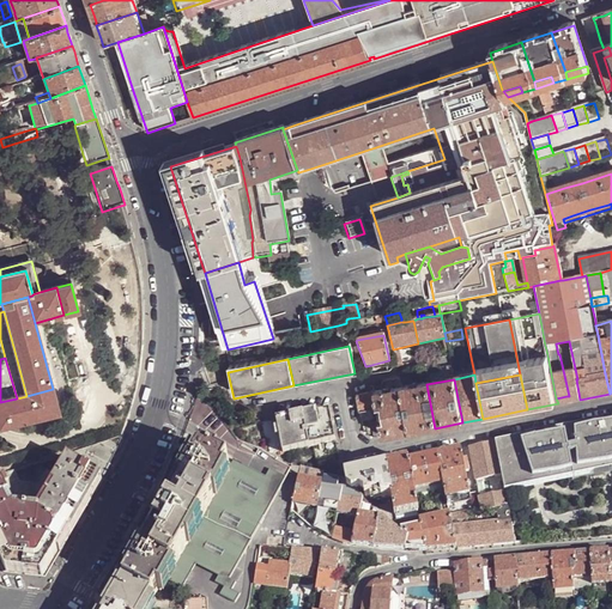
[(383,384),(381,387),(382,394),(401,390),(399,381),(383,384)]
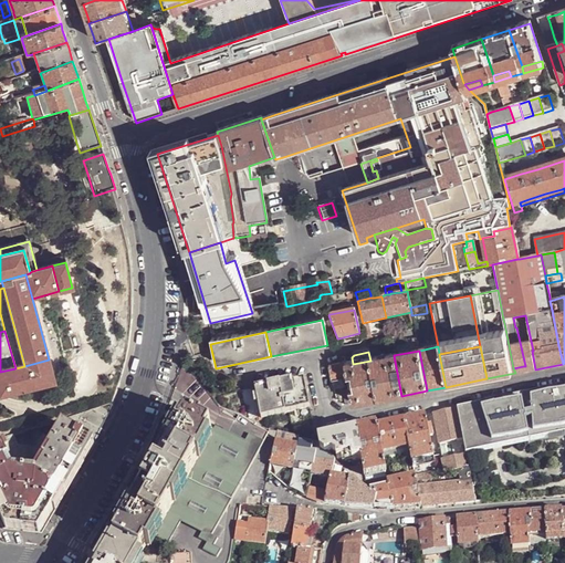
[(394,355),(370,361),(378,400),(401,396),(394,355)]
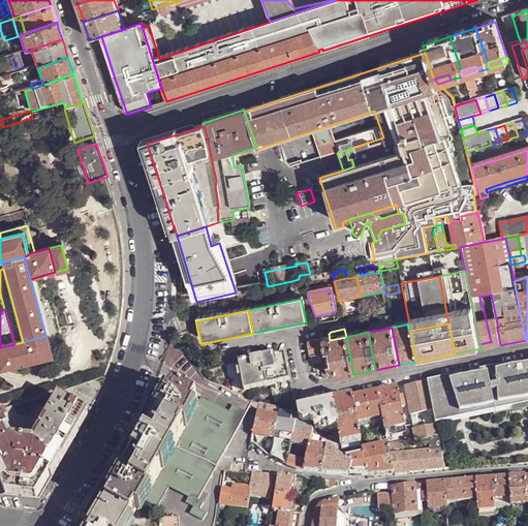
[(0,372),(28,364),(52,358),(45,336),(23,342),(14,344),(0,347),(0,372)]
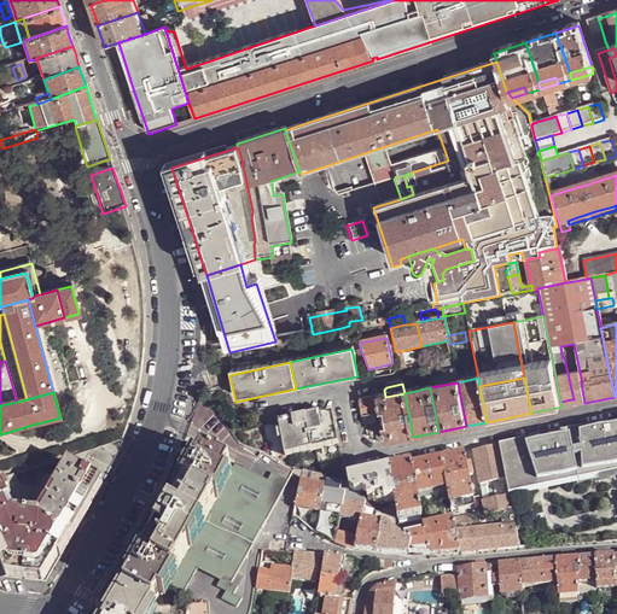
[(385,397),(377,398),(379,414),(382,426),(385,443),(413,437),(405,393),(385,397)]
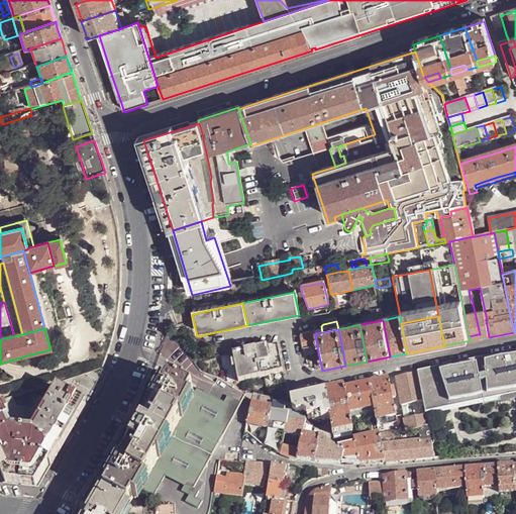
[(312,333),(300,336),(303,349),(317,346),(315,333),(312,333)]
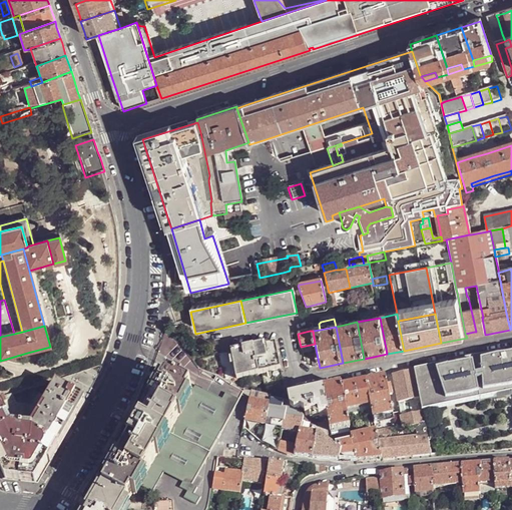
[(275,347),(230,356),(236,383),(263,378),(281,374),(275,347)]
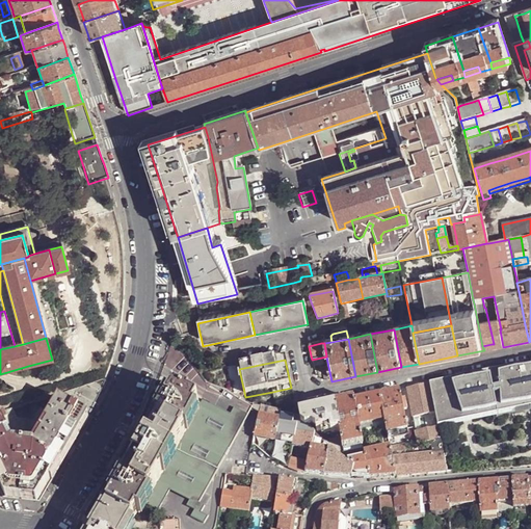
[(511,371),(429,389),(431,403),(437,429),(467,423),(530,411),(530,366),(511,371)]
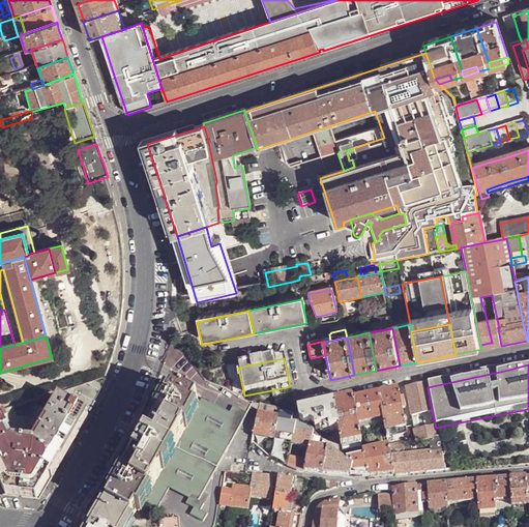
[(327,366),(320,368),(322,381),(330,380),(327,366)]
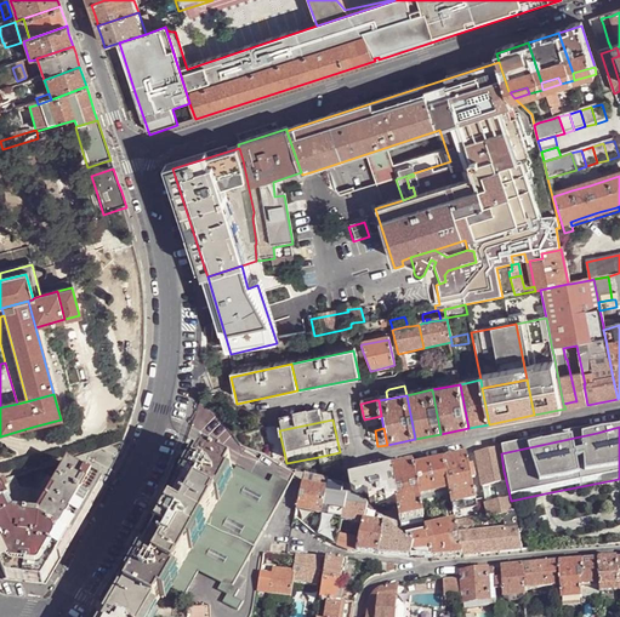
[(279,430),(267,433),(272,455),(276,453),(277,456),(278,462),(283,461),(284,464),(288,464),(286,463),(279,430)]
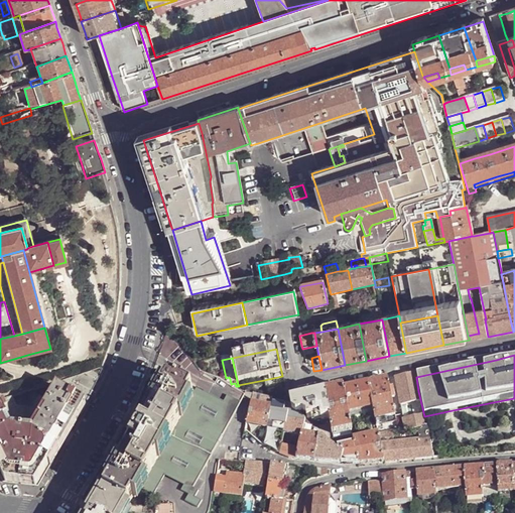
[(51,387),(86,405),(95,389),(103,373),(102,372),(100,372),(51,387)]
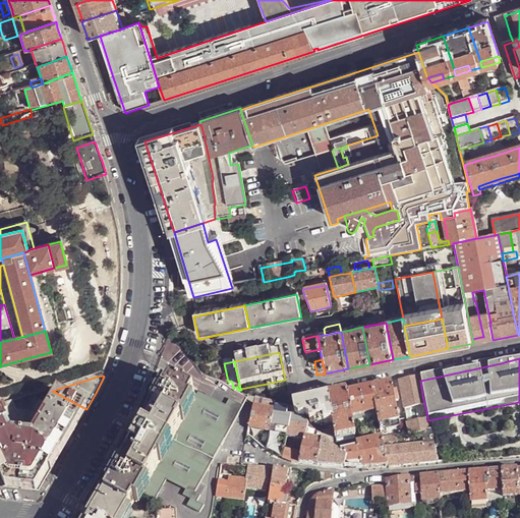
[(285,380),(267,384),(270,401),(288,398),(285,380)]
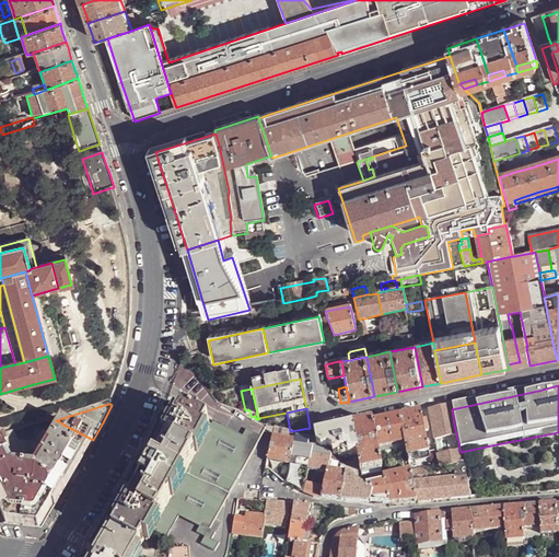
[(452,409),(428,414),(439,470),(439,472),(451,470),(463,467),(461,457),(461,453),(442,456),(439,442),(457,439),(454,425),(452,409)]
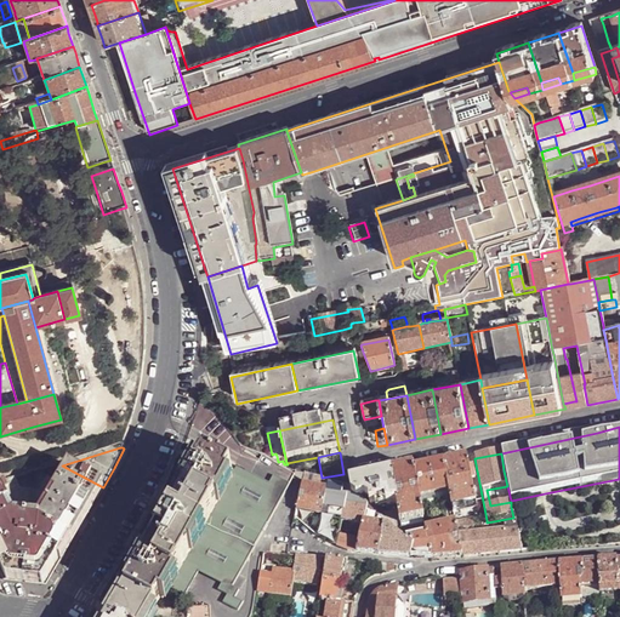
[(212,461),(203,455),(191,476),(188,480),(169,514),(140,565),(124,592),(154,609),(159,600),(161,601),(169,589),(231,481),(228,480),(233,473),(222,466),(223,464),(214,458),(212,461)]
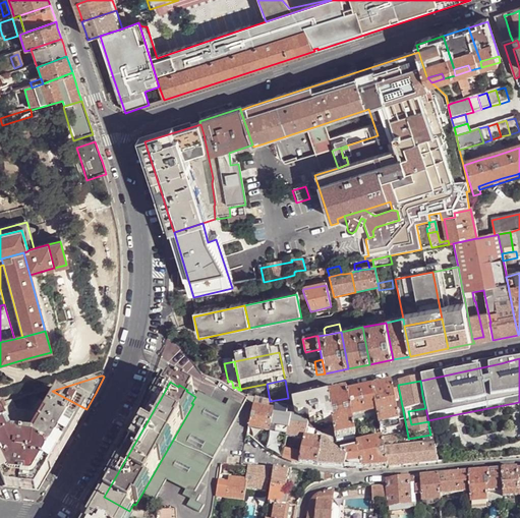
[(169,511),(170,510),(182,517),(186,510),(190,504),(182,499),(186,493),(194,497),(242,412),(247,404),(249,400),(244,399),(222,385),(218,391),(206,384),(198,396),(197,396),(196,397),(197,398),(193,404),(141,495),(155,503),(169,511)]
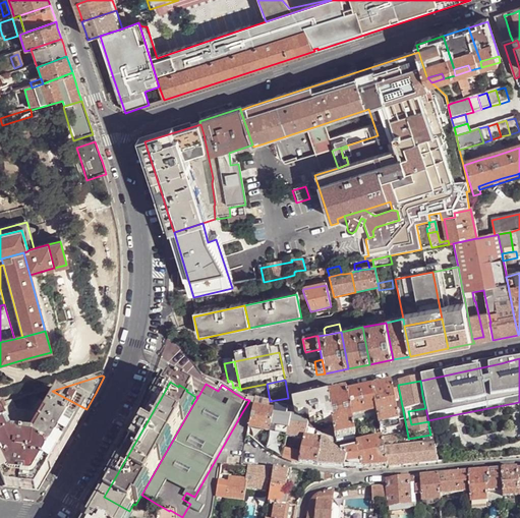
[(391,386),(369,390),(374,415),(376,419),(378,427),(397,423),(391,386)]
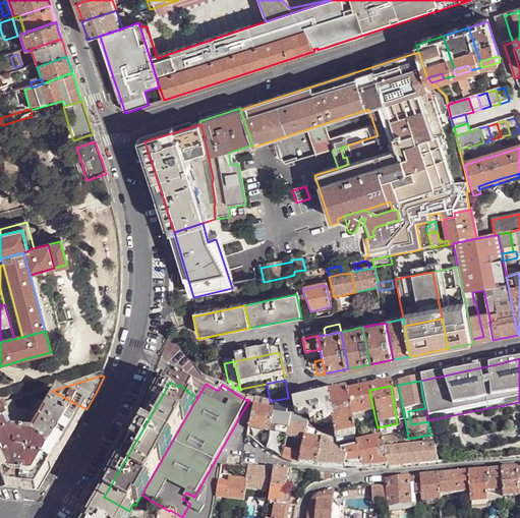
[(369,390),(346,395),(350,419),(359,417),(374,415),(369,390)]
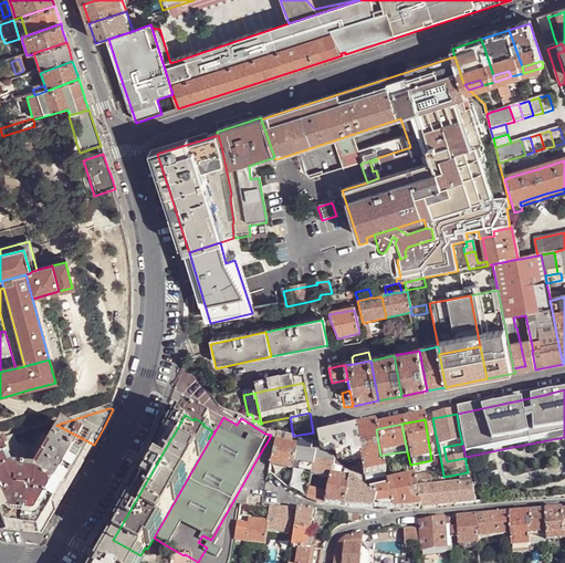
[(89,455),(94,445),(56,425),(42,429),(32,433),(44,439),(55,446),(43,466),(35,479),(12,480),(6,468),(11,466),(0,445),(0,520),(4,531),(18,532),(41,534),(46,525),(56,508),(69,489),(79,471),(89,455)]
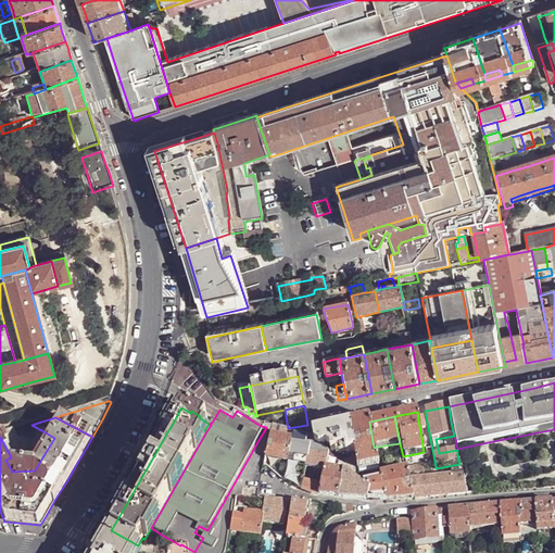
[(369,422),(349,426),(354,455),(357,470),(377,466),(376,462),(376,459),(374,448),(369,422)]
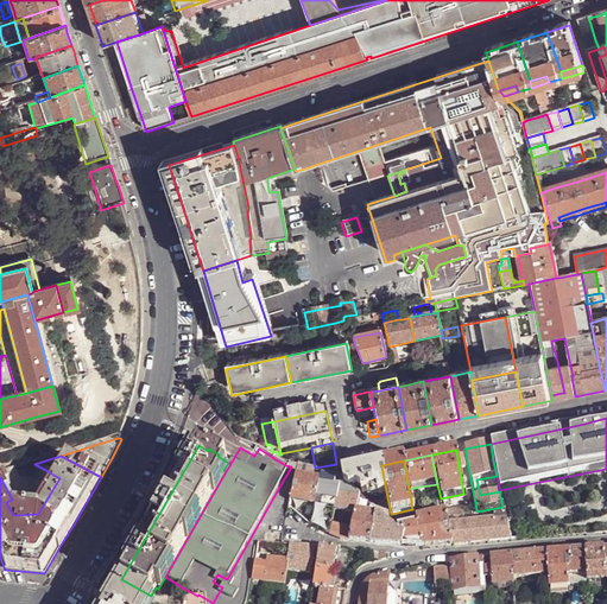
[(381,465),(341,472),(342,479),(342,485),(348,490),(355,488),(359,493),(360,497),(372,496),(373,500),(387,497),(381,465)]
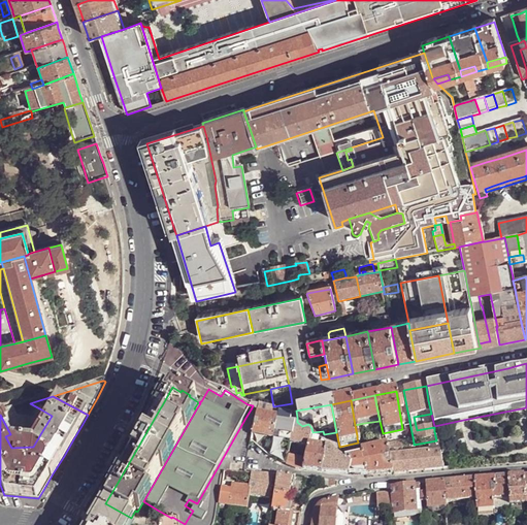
[(15,420),(9,409),(0,413),(0,415),(10,434),(40,434),(52,416),(41,409),(33,423),(15,420)]
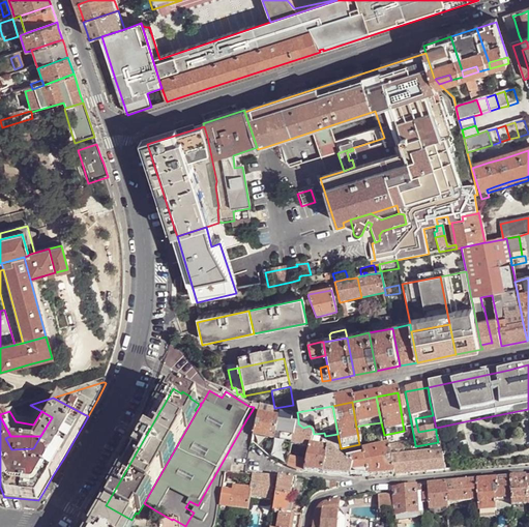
[(278,421),(258,416),(254,439),(273,443),(274,440),(275,437),(275,435),(278,421)]
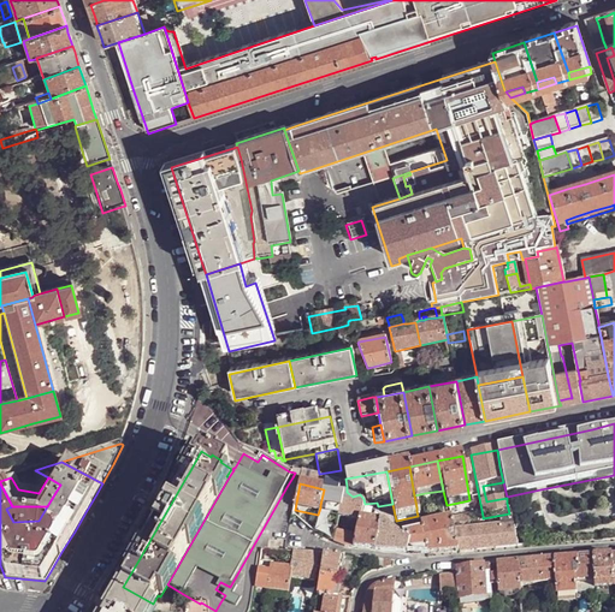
[(341,488),(325,485),(324,489),(320,505),(342,510),(346,493),(339,492),(341,488)]
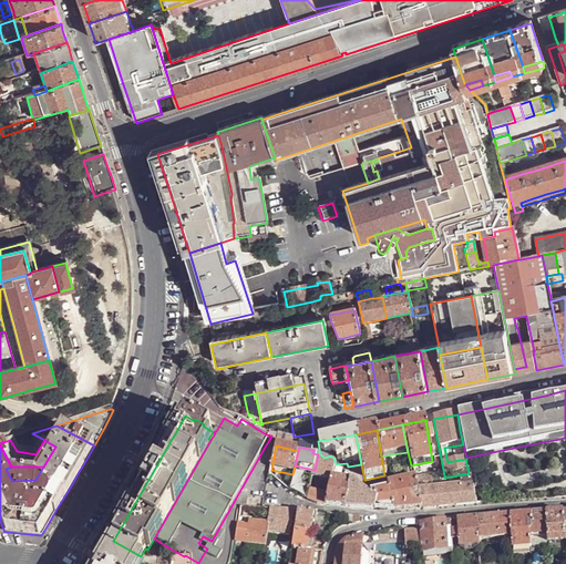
[(325,458),(319,453),(318,454),(315,470),(312,478),(331,483),(331,481),(335,467),(325,458)]
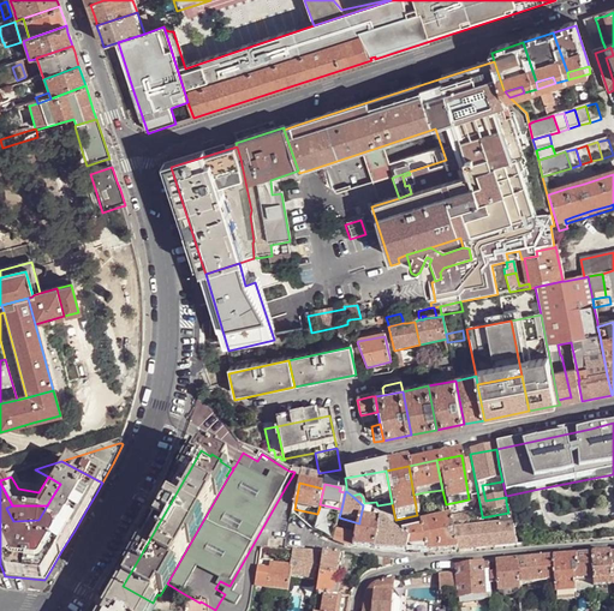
[(469,499),(446,504),(447,510),(447,511),(454,510),(471,507),(469,499)]
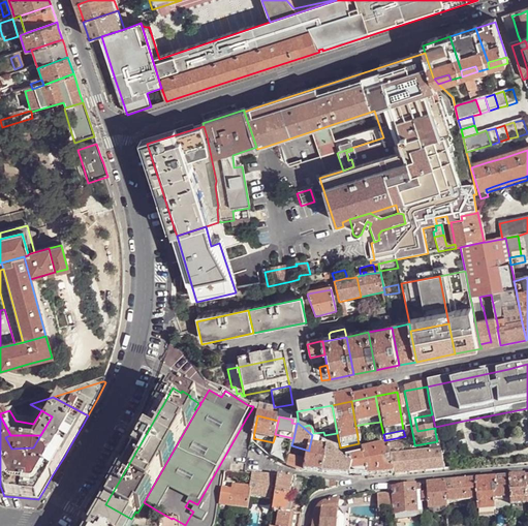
[(402,445),(386,449),(392,477),(415,475),(443,473),(439,454),(438,446),(437,441),(426,443),(428,455),(404,458),(402,445)]
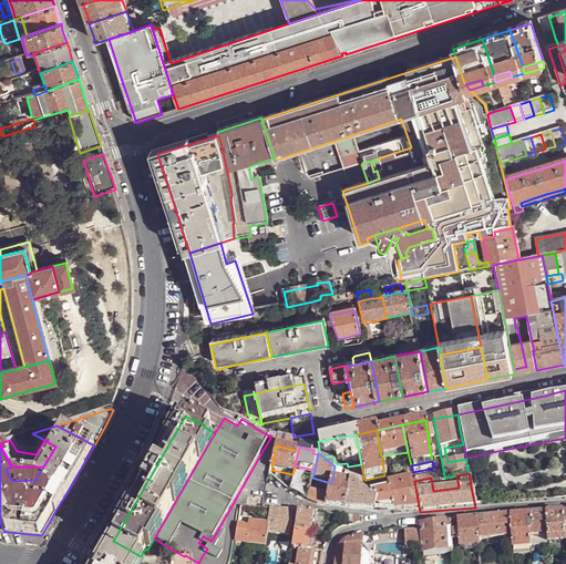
[(356,480),(353,482),(356,485),(354,485),(366,496),(367,494),(366,485),(362,485),(356,480)]
